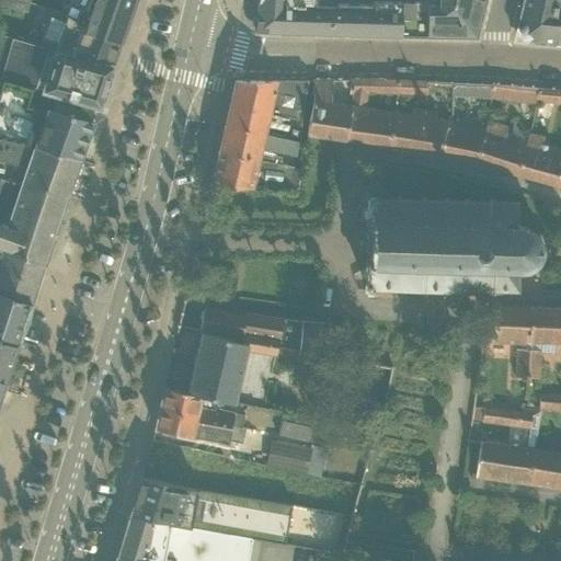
[(70,0),(64,22),(118,44),(134,0),(70,0)]
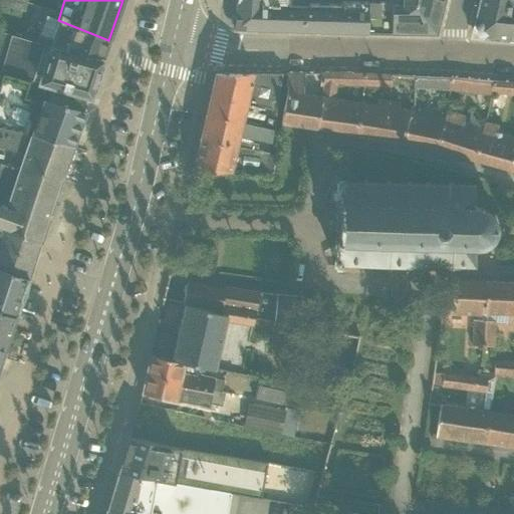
[(366,32),(434,34),(442,0),(372,0),(372,2),(366,32)]
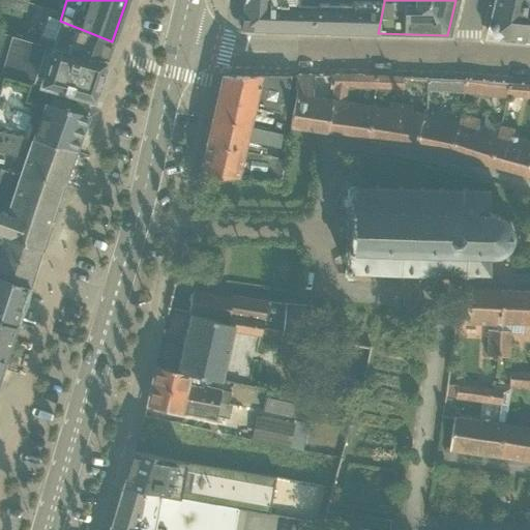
[(529,0),(498,0),(490,37),(529,39),(529,0)]
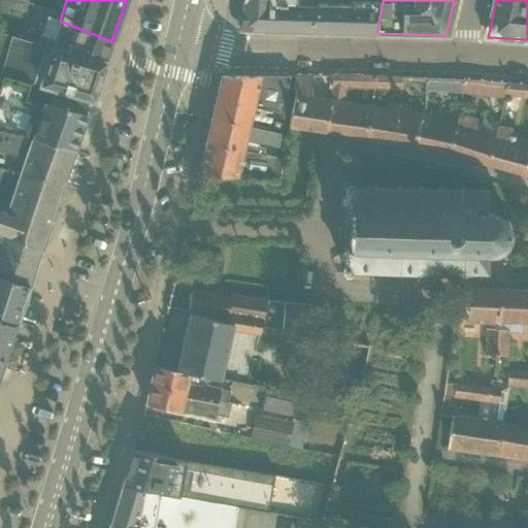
[(312,5),(292,5),(289,31),(376,33),(383,2),(351,1),(350,4),(317,3),(317,6),(312,5)]
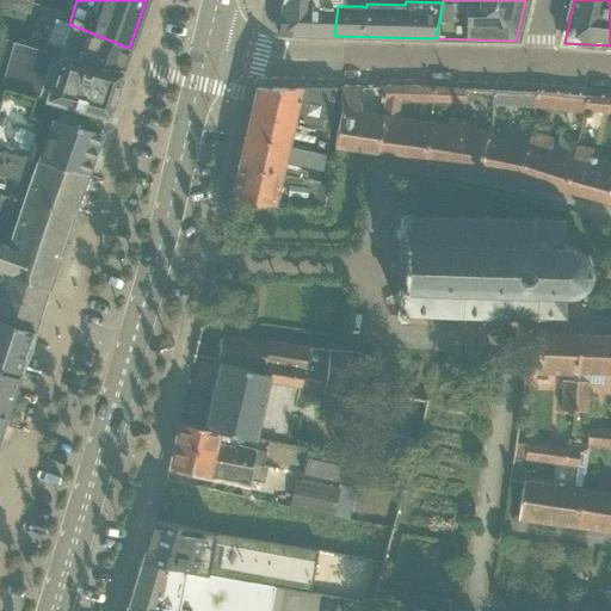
[(281,2),(277,35),(334,36),(338,6),(281,2)]
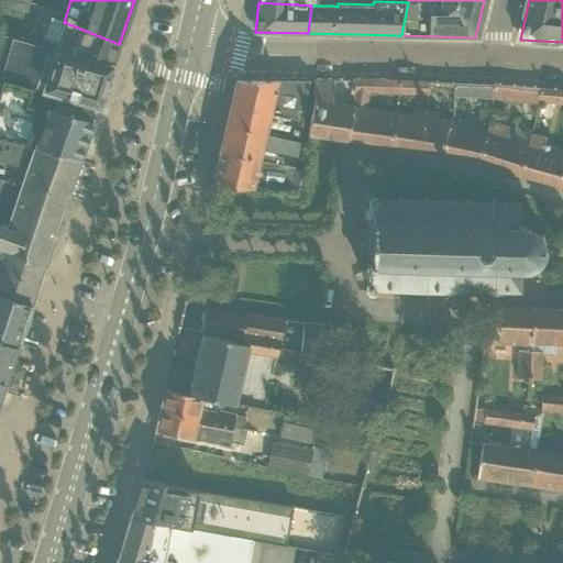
[(25,43),(111,66),(119,44),(64,22),(51,17),(43,35),(29,32),(25,43)]
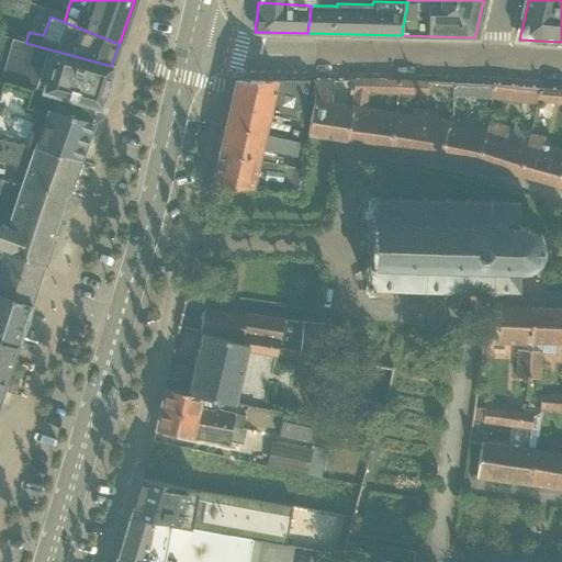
[(36,88),(98,105),(111,66),(25,43),(0,35),(0,78),(2,79),(36,88)]
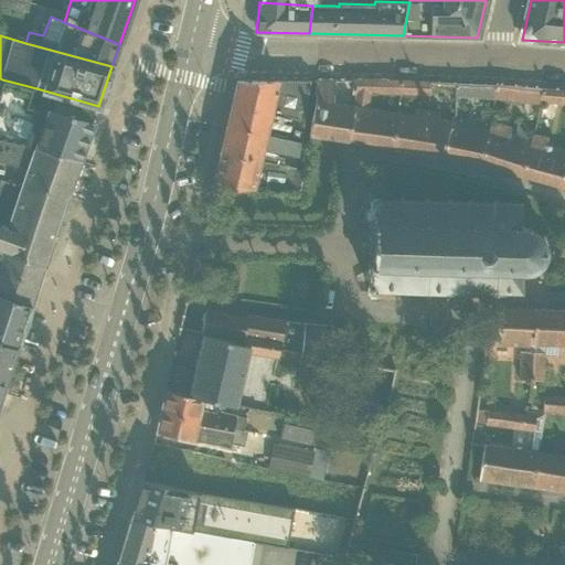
[(0,140),(80,160),(94,123),(32,107),(36,88),(2,80),(0,85),(0,140)]
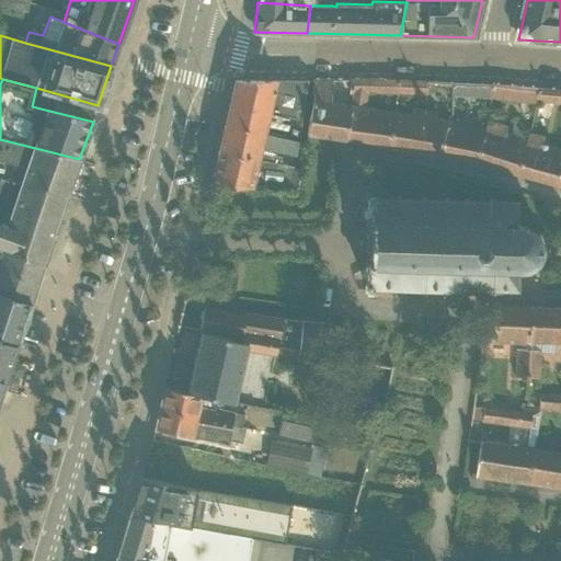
[(218,151),(278,163),(281,158),(274,156),(275,151),(296,156),(308,80),(233,79),(217,150),(218,151)]
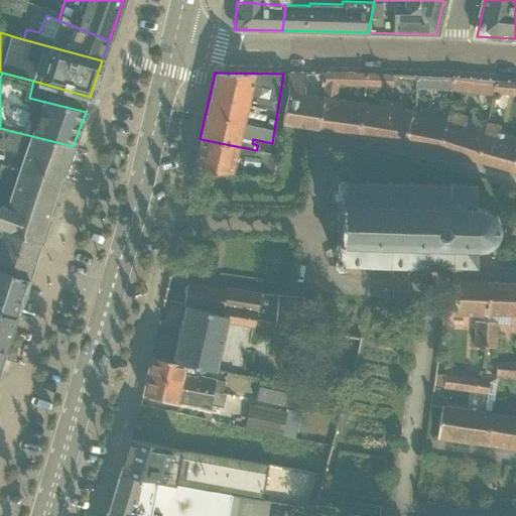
[(282,124),(317,129),(319,96),(303,94),(304,88),(320,88),(321,74),(288,74),(282,124)]
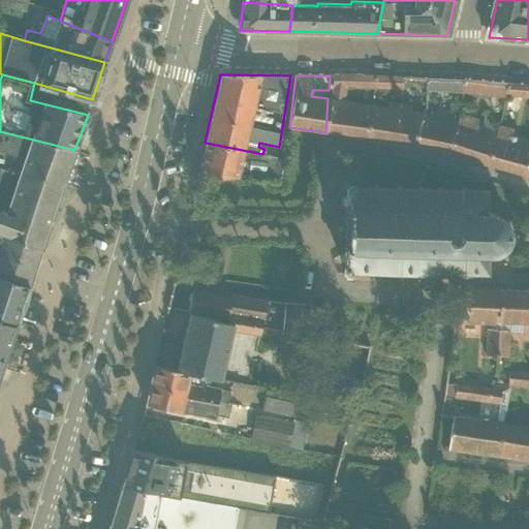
[(371,104),(345,100),(346,88),(374,89),(374,76),(330,75),(329,90),(328,98),(325,132),(366,138),(371,104)]
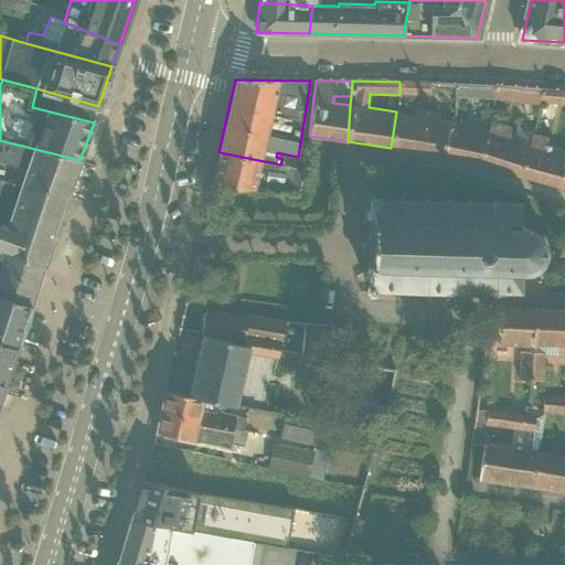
[(429,83),(400,82),(400,95),(428,95),(429,83)]
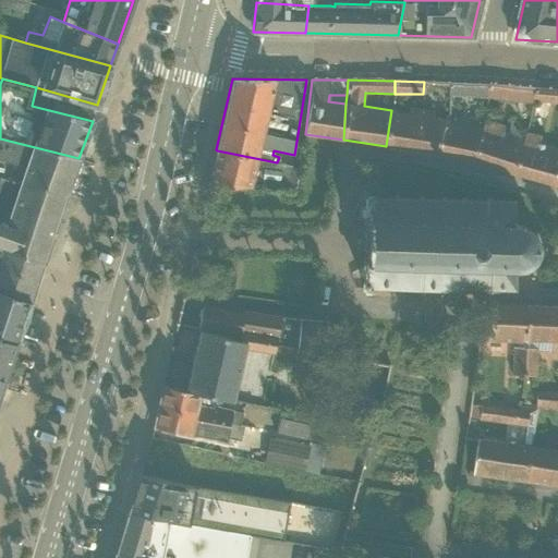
[(485,85),(450,84),(450,96),(493,99),(496,86),(485,85)]
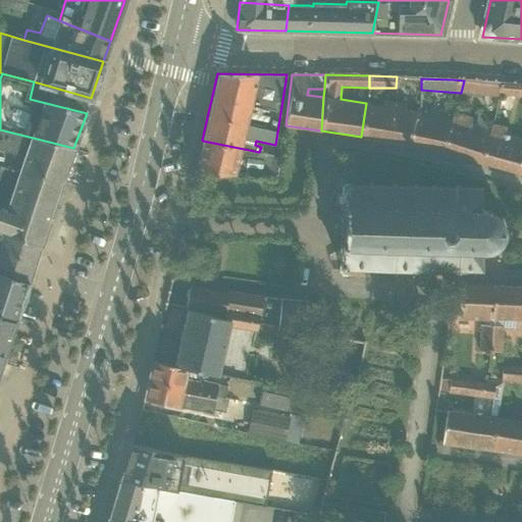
[(503,85),(464,81),(461,93),(500,97),(501,95),(503,85)]
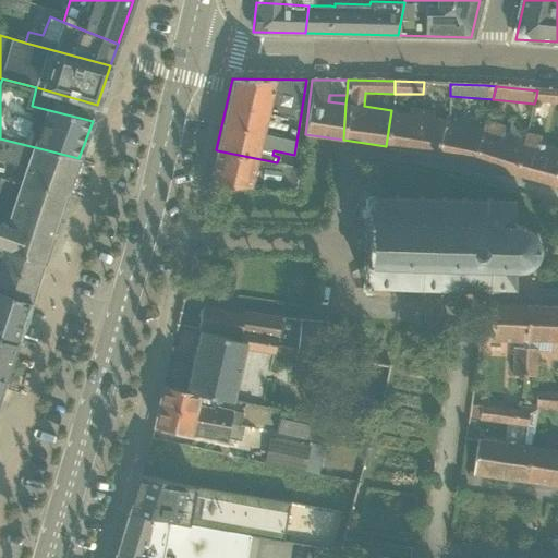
[(557,89),(537,88),(537,91),(535,101),(557,102),(557,89)]
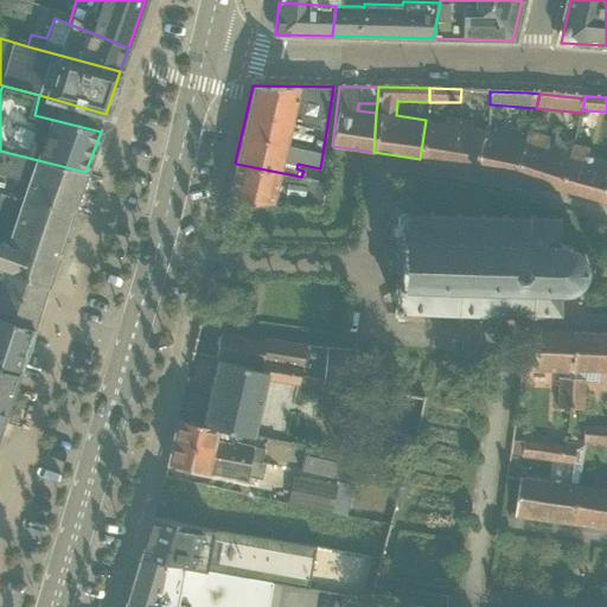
[(446,123),(426,120),(420,159),(479,167),(489,129),(471,127),(472,120),(447,116),(446,123)]
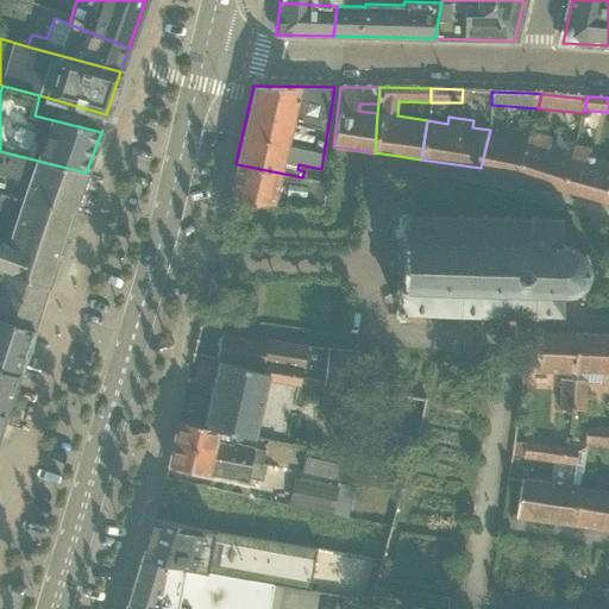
[(529,139),(490,130),(481,168),(520,177),(529,139)]
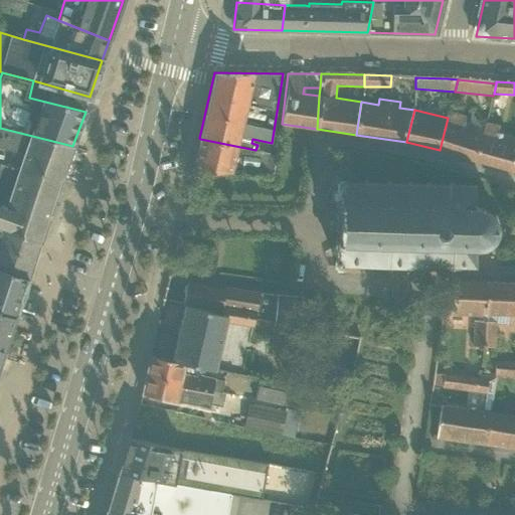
[(449,111),(448,118),(440,150),(477,161),(485,127),(466,122),(468,116),(449,111)]
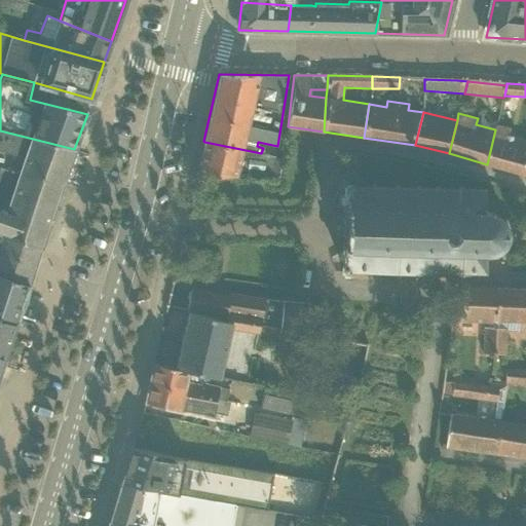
[(497,124),(495,129),(487,164),(524,174),(525,163),(525,138),(515,136),(515,137),(509,136),(511,127),(497,124)]
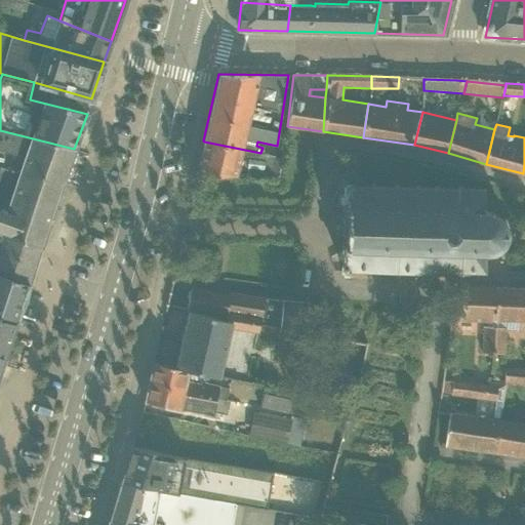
[(0,167),(61,184),(74,149),(0,130),(0,167)]
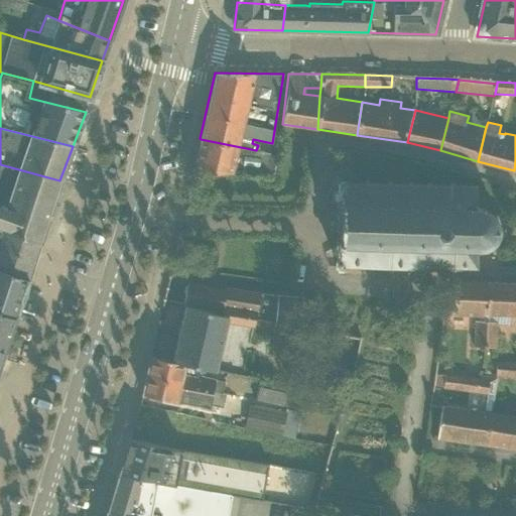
[(201,139),(194,171),(273,173),(277,155),(256,150),(201,139)]
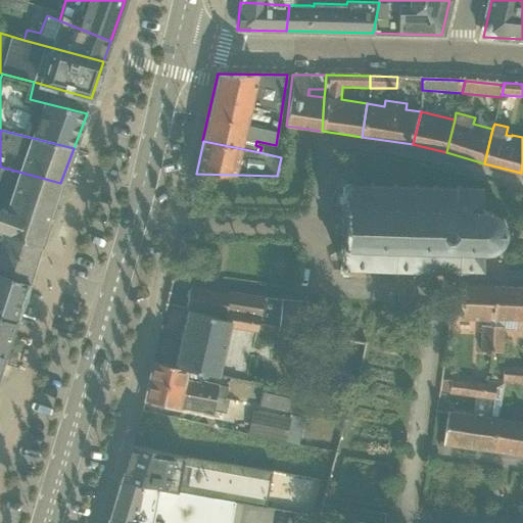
[(0,232),(40,246),(60,183),(0,167),(0,232)]
